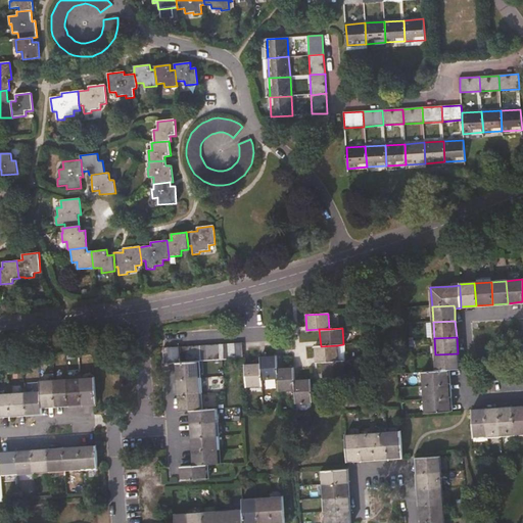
[(228,359),(236,359),(235,343),(228,343),(228,359)]
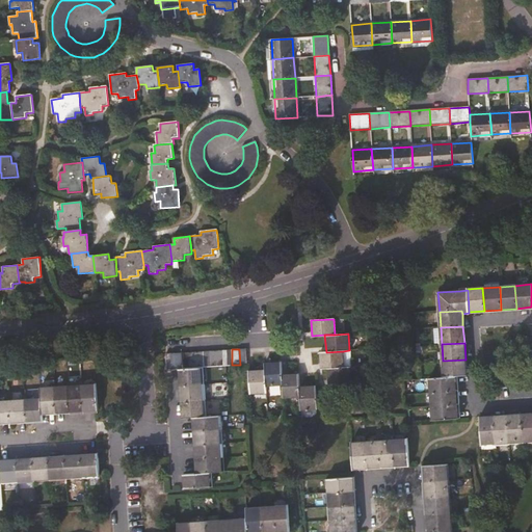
[(327,368),(344,367),(343,351),(326,352),(320,352),(321,369),(327,368)]
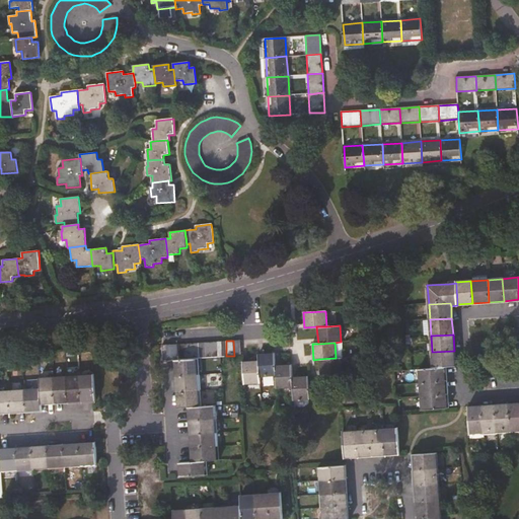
[(178,359),(177,344),(162,345),(163,360),(175,359),(178,359)]
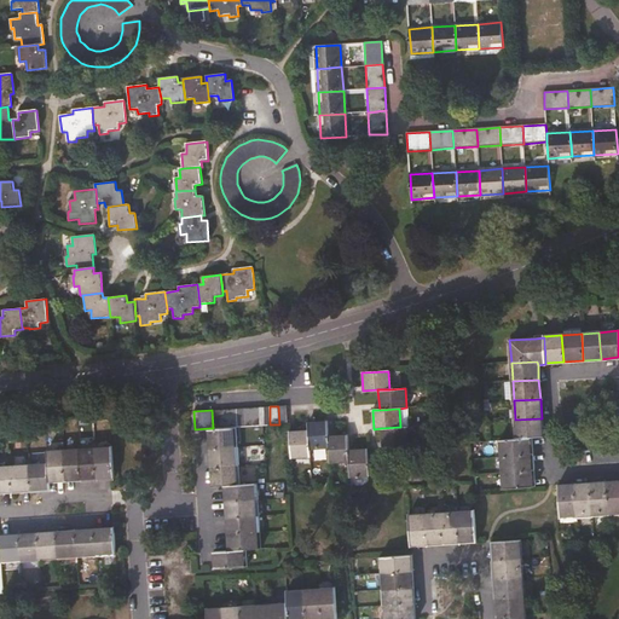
[(543,437),(542,418),(515,420),(516,438),(530,438),(543,437)]
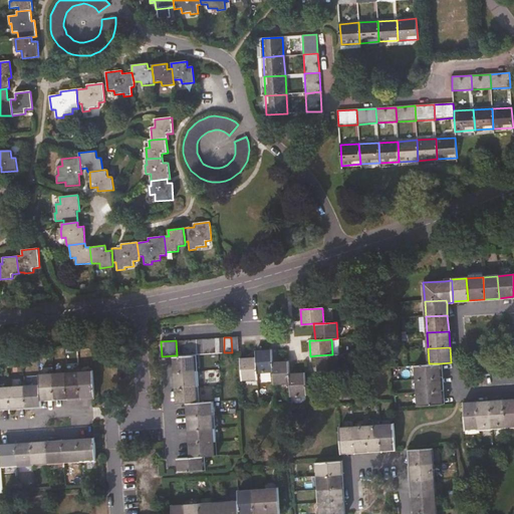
[(272,372),(272,361),(271,349),(255,350),(256,356),(257,373),(272,372)]
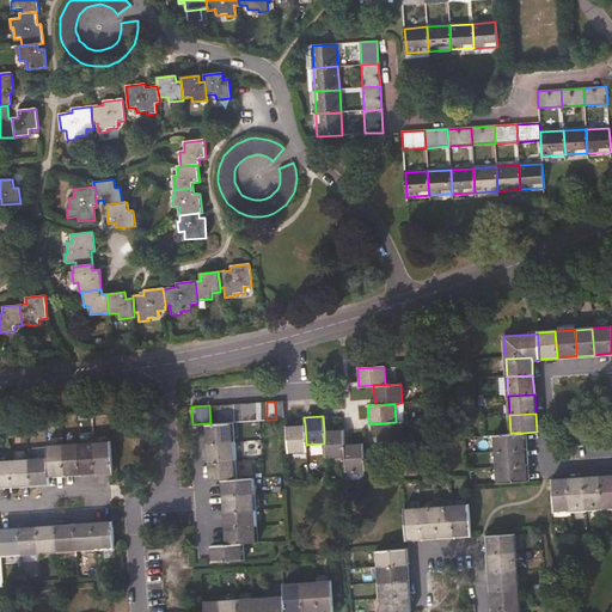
[(233,441),(232,422),(227,422),(218,423),(210,423),(207,423),(208,444),(233,441)]
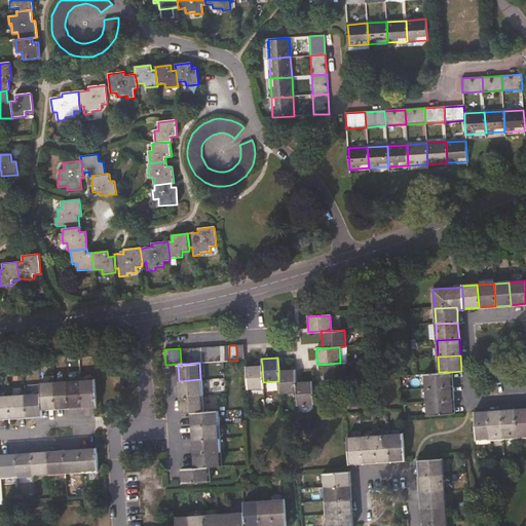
[(340,363),(324,364),(325,380),(347,378),(346,363),(340,363)]
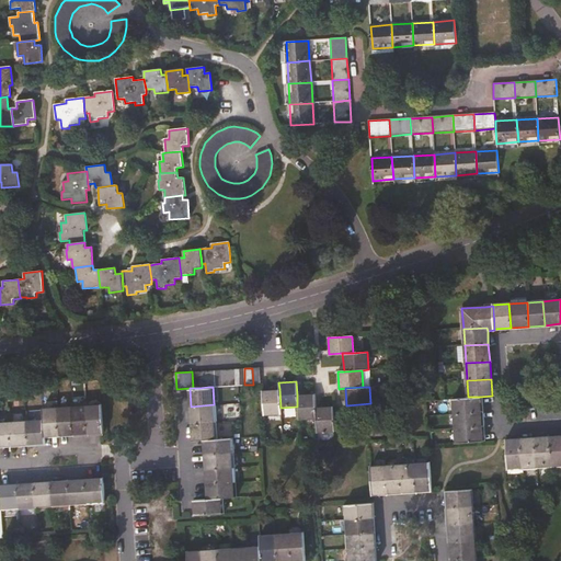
[(281,414),(281,408),(279,389),(262,390),(263,415),(281,414)]
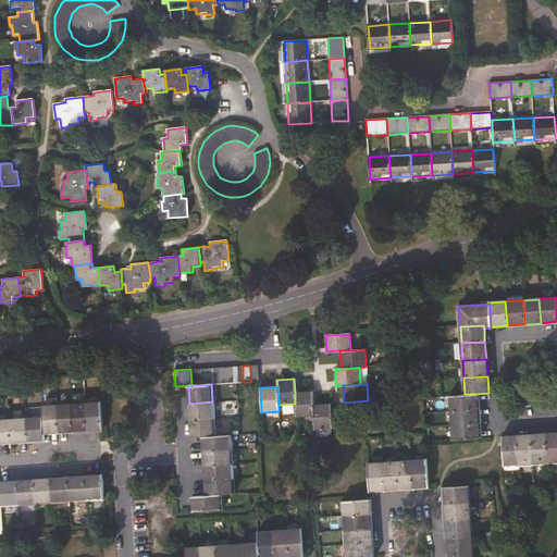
[(311,391),(295,392),(295,404),(296,417),(313,416),(312,405),(311,391)]
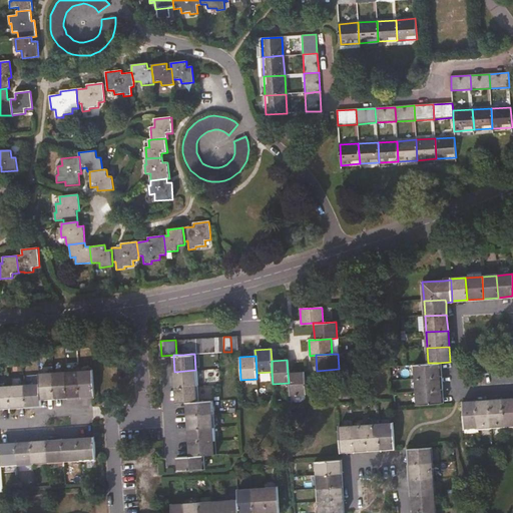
[(439,363),(428,363),(414,364),(415,378),(440,377),(439,363)]
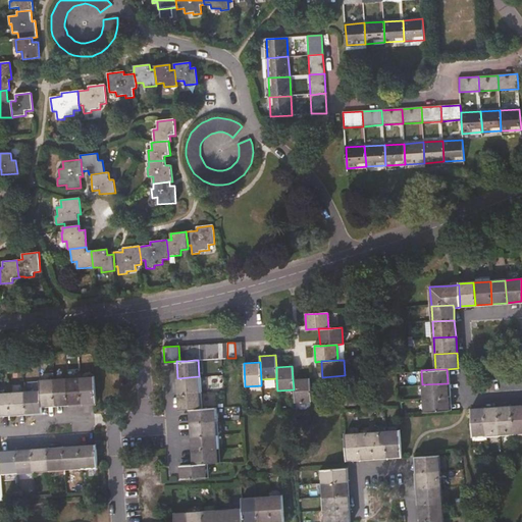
[(177,378),(178,393),(200,392),(199,376),(177,378)]
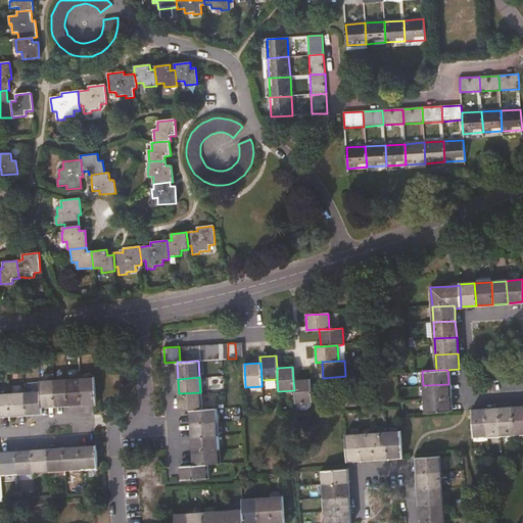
[(80,379),(82,403),(93,402),(96,402),(94,378),(80,379)]
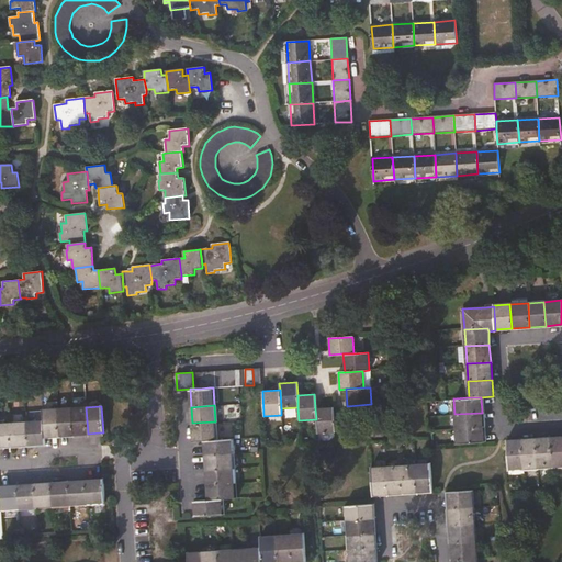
[(58,408),(59,435),(75,434),(72,407),(58,408)]
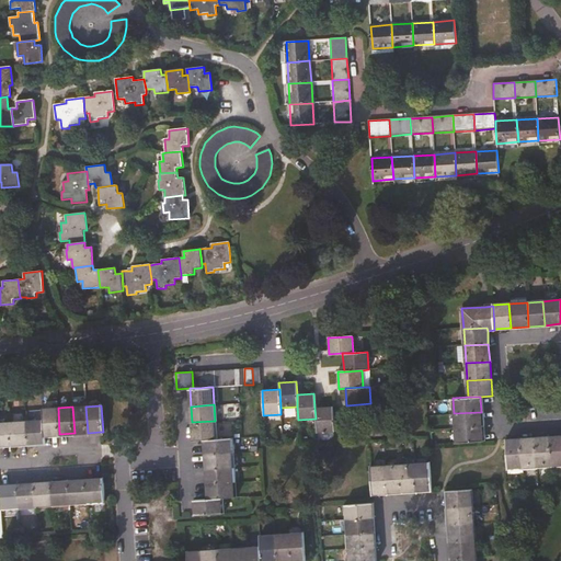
[(72,407),(75,433),(88,433),(86,407),(72,407)]
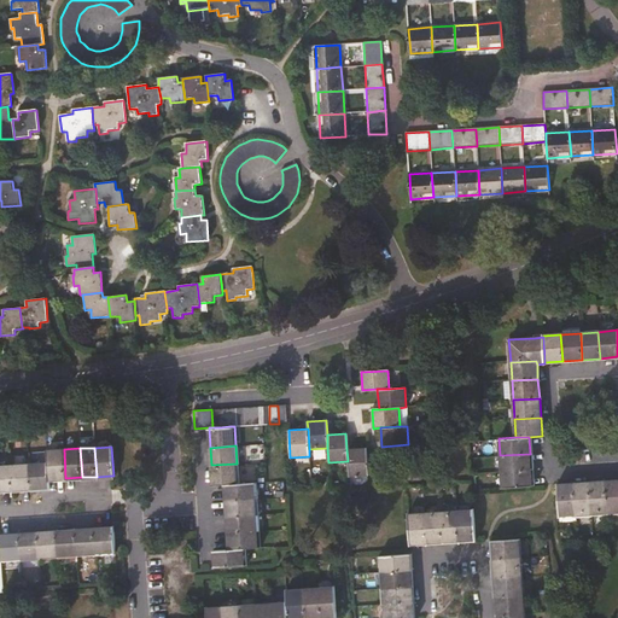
[(366,448),(347,449),(348,461),(349,476),(368,474),(366,448)]
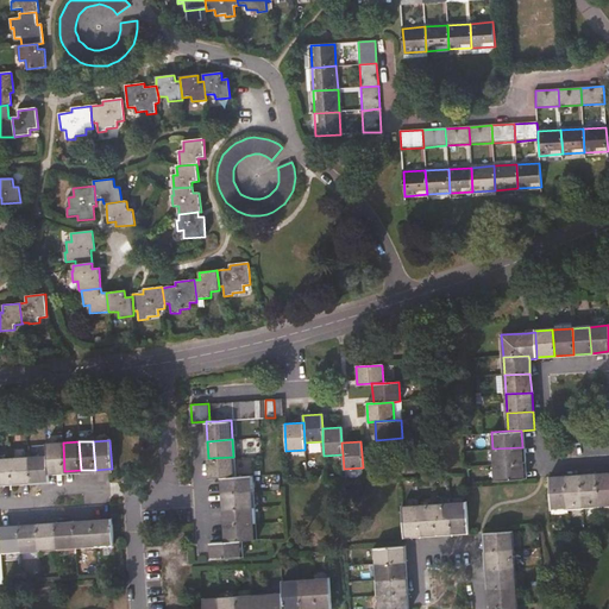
[(46,444),(48,457),(48,472),(64,471),(63,443),(46,444)]
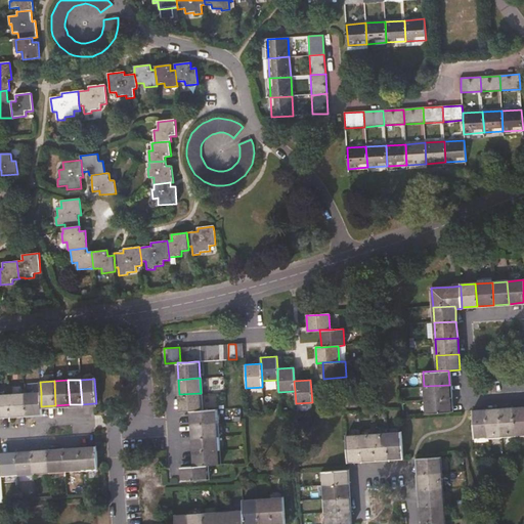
[(425,399),(450,398),(449,385),(424,386),(425,399)]
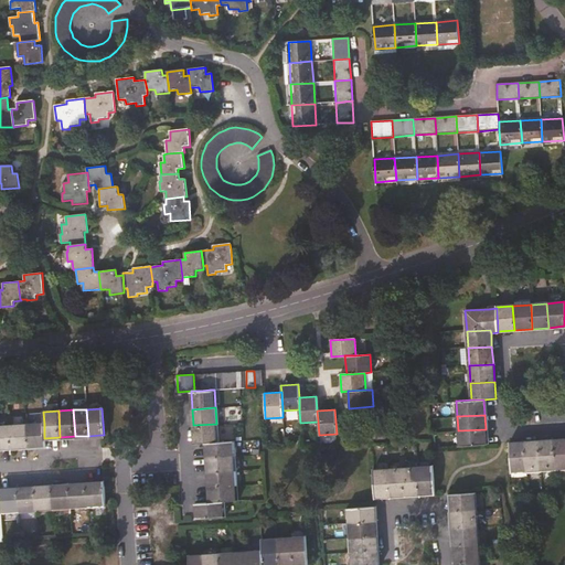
[(44,438),(44,424),(27,425),(28,447),(45,446),(44,438)]
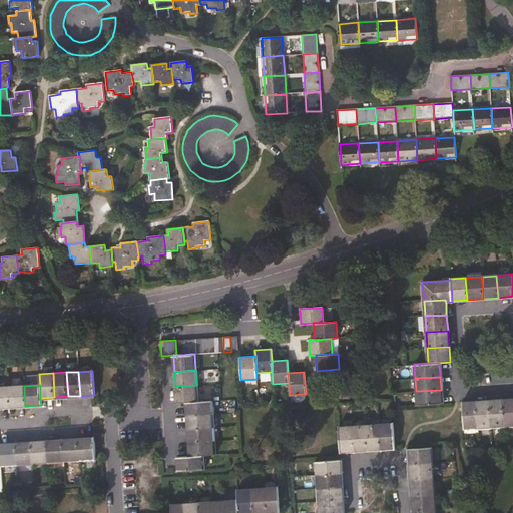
[(196,385),(175,386),(176,403),(186,403),(197,402),(196,385)]
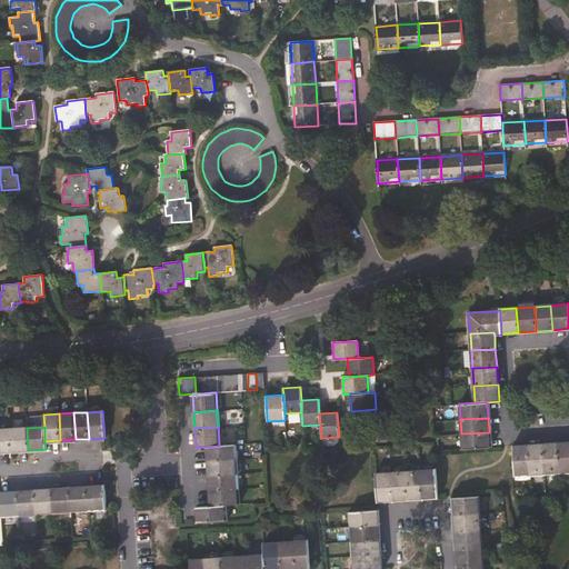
[(27,428),(8,429),(10,451),(28,450),(27,428)]
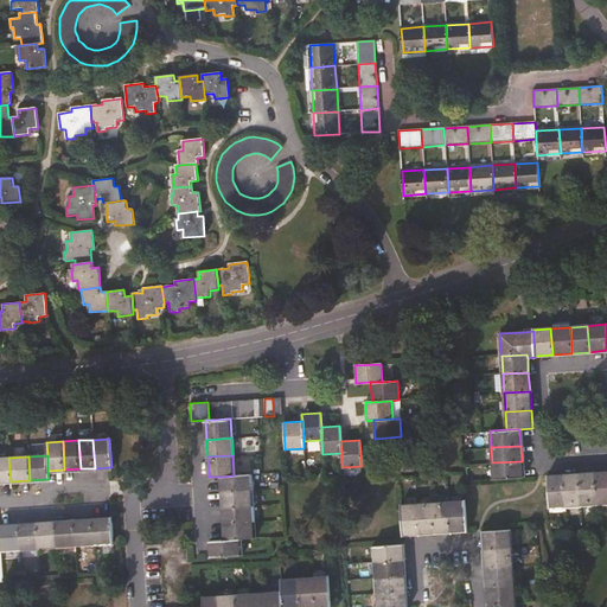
[(0,458),(0,481),(11,481),(8,458),(0,458)]
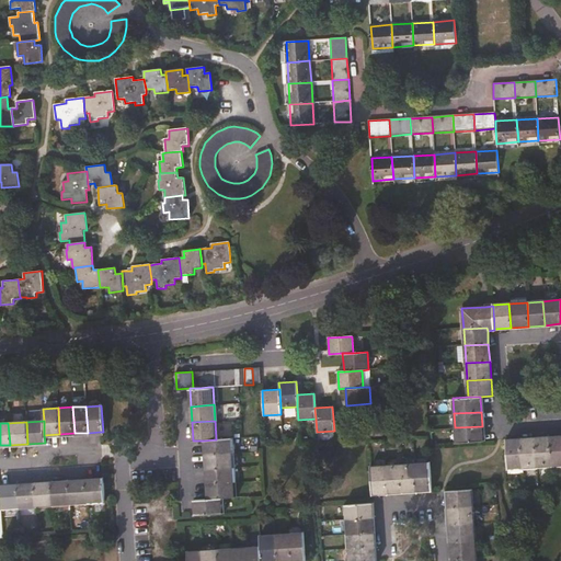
[(483,441),(482,426),(455,427),(456,443),(483,441)]
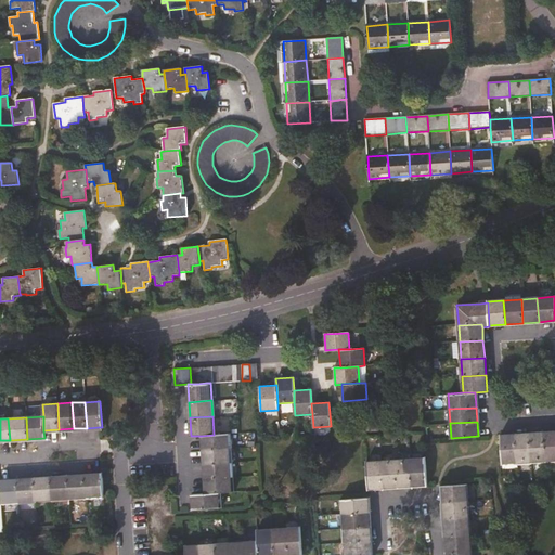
[(546,460),(554,459),(554,430),(543,433),(546,460)]
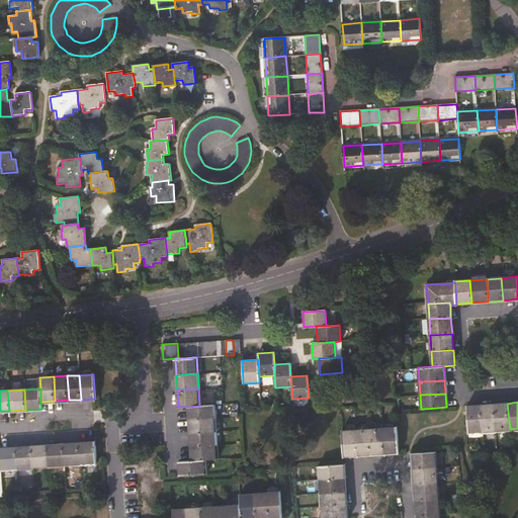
[(496,430),(510,429),(507,404),(494,405),(496,430)]
